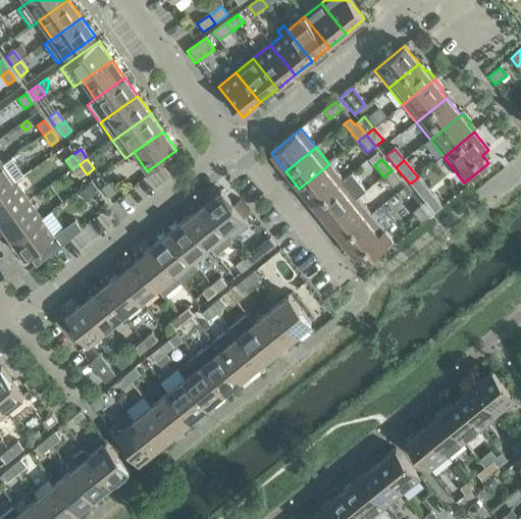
[(80,164),(72,169),(79,179),(87,174),(80,164)]
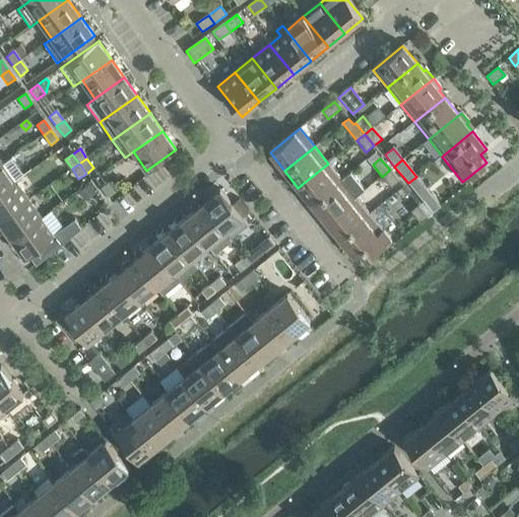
[(328,164),(298,188),(312,205),(342,180),(328,164)]
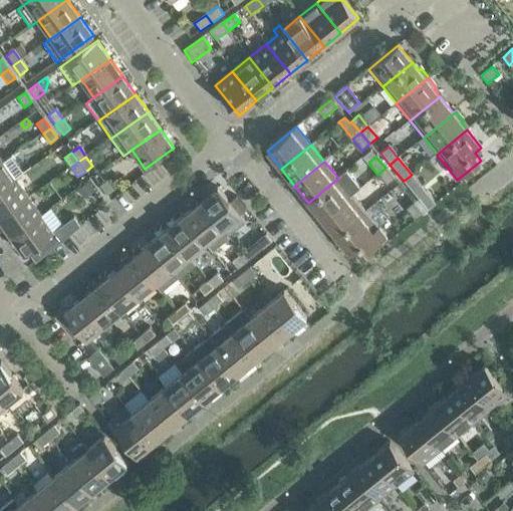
[(2,163),(0,164),(0,190),(15,181),(2,163)]
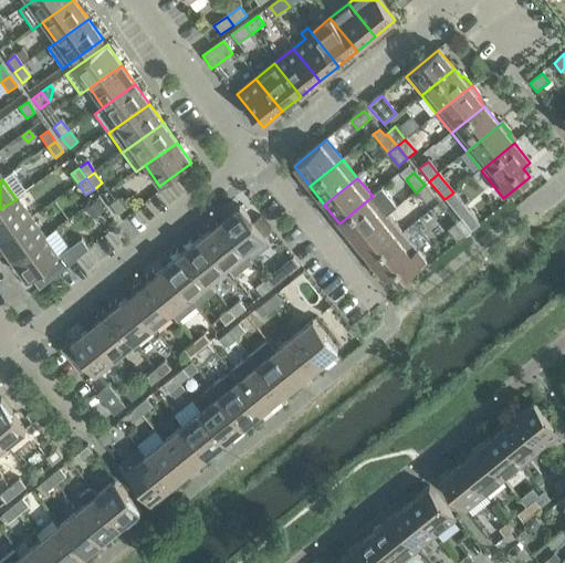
[(425,185),(416,193),(426,205),(435,198),(425,185)]
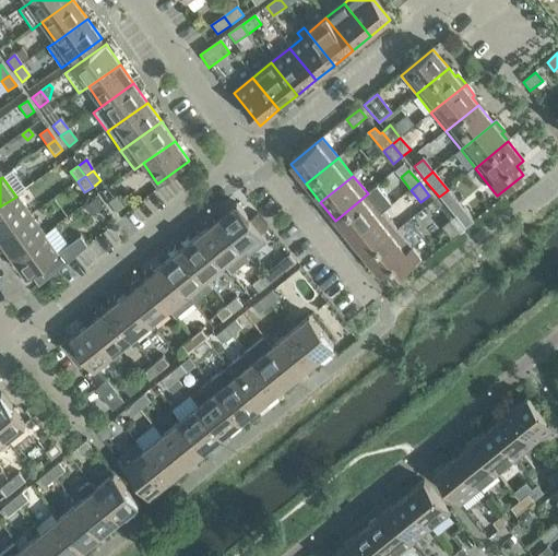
[(375,188),(368,193),(335,221),(351,238),(383,212),(390,206),(375,188)]
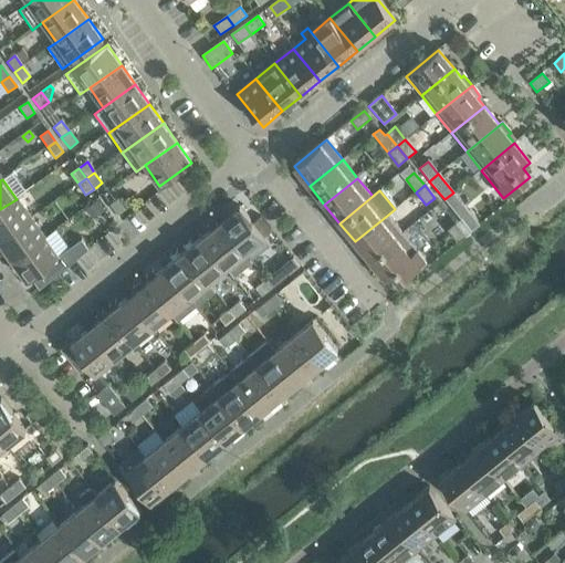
[(480,226),(453,193),(445,199),(471,232),(480,226)]
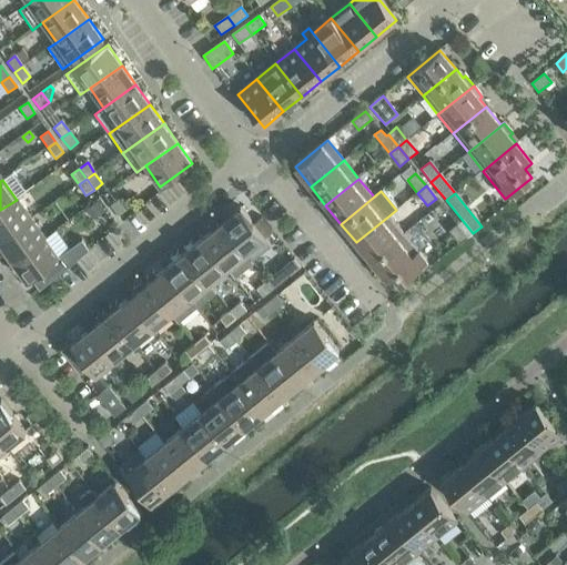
[(17,200),(0,210),(0,240),(30,219),(17,200)]
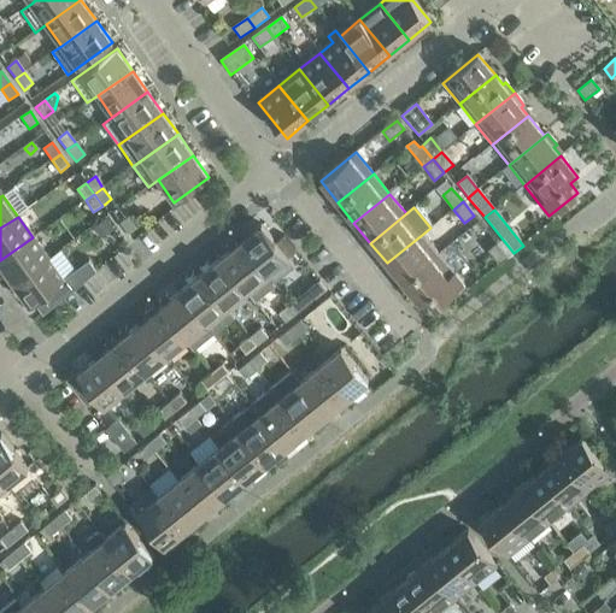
[(128,235),(138,228),(129,217),(119,223),(128,235)]
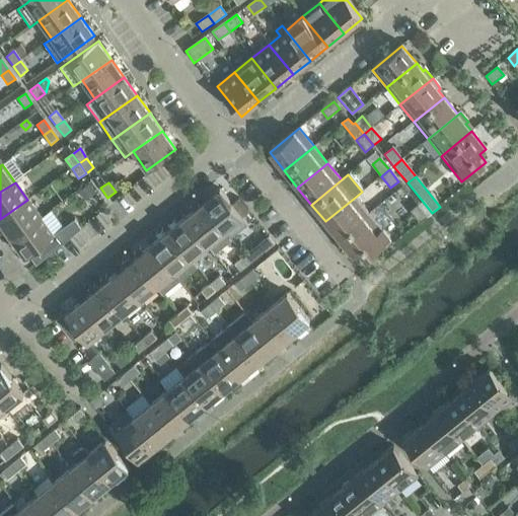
[(89,185),(79,192),(84,199),(94,192),(89,185)]
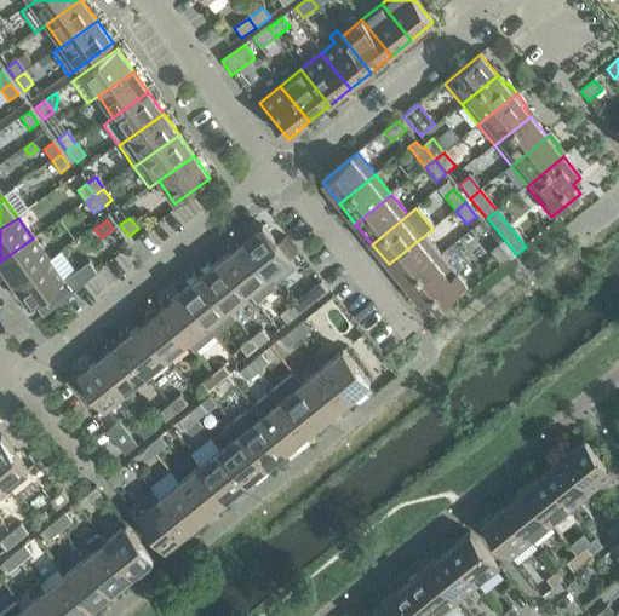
[(262,228),(241,245),(268,278),(275,286),(296,269),(290,262),(262,228)]
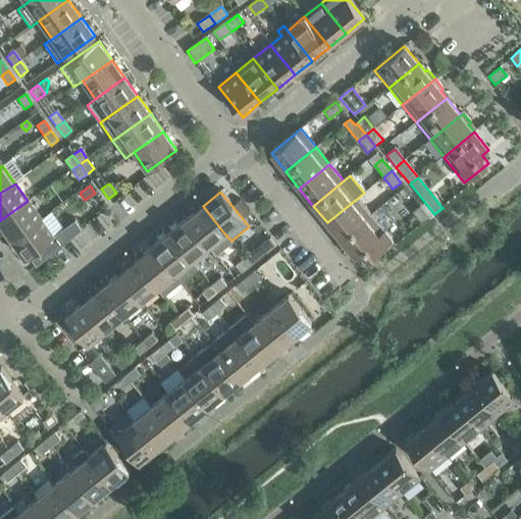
[(358,198),(327,222),(341,240),(371,215),(358,198)]
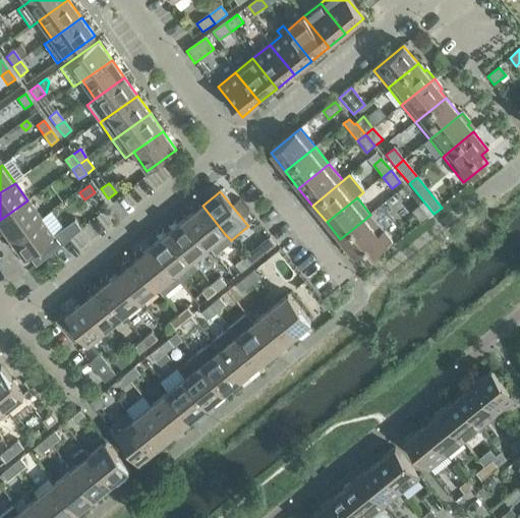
[(27,200),(0,220),(0,223),(11,239),(41,219),(27,200)]
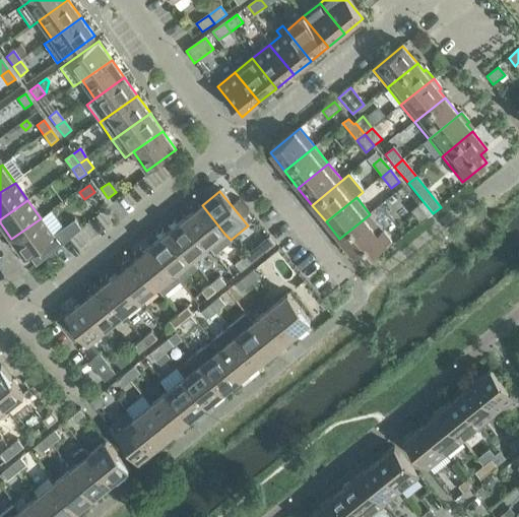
[(202,205),(185,218),(208,247),(214,256),(232,242),(231,240),(224,234),(202,205)]
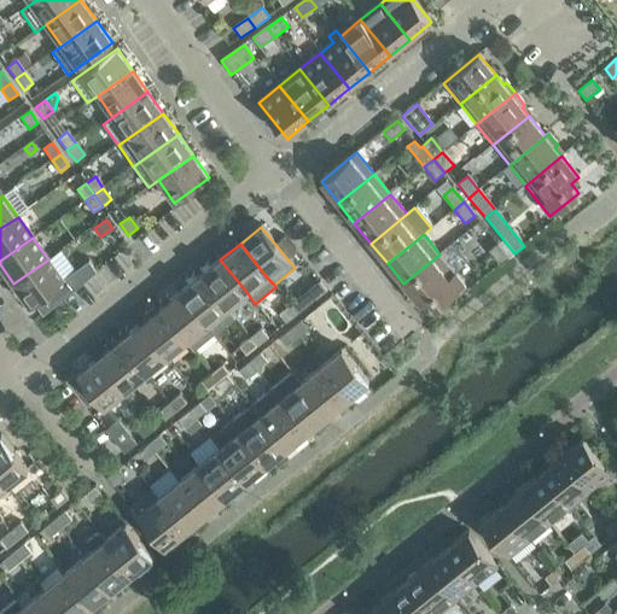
[(508,258),(498,244),(488,252),(499,265),(508,258)]
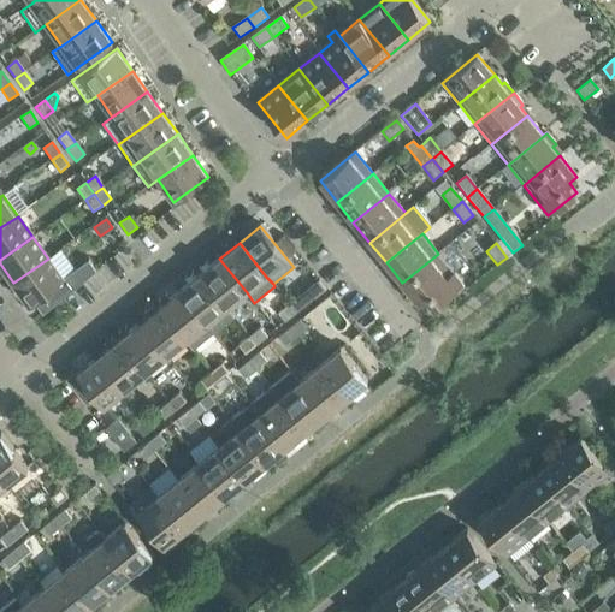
[(438,254),(402,283),(420,304),(427,297),(435,307),(462,284),(454,273),(465,263),(450,244),(438,254)]
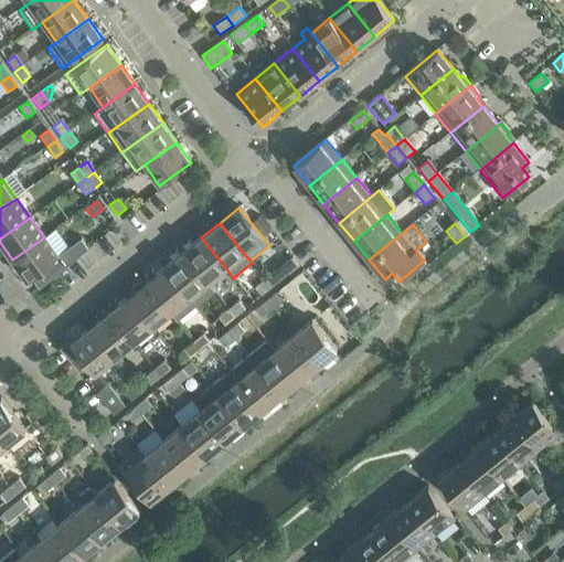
[(44,237),(12,260),(27,281),(59,258),(65,268),(88,250),(82,241),(59,257),(44,237)]
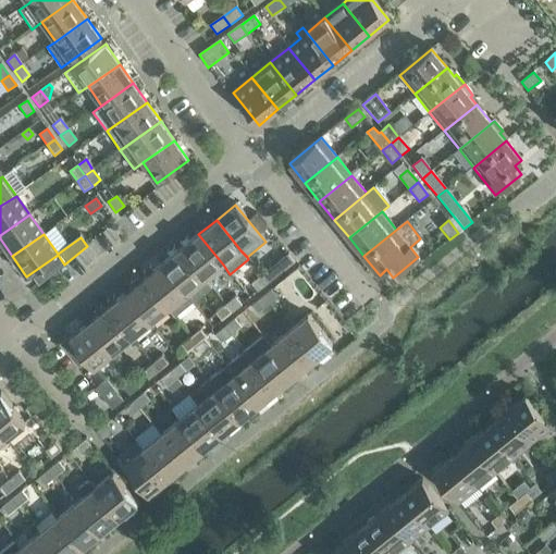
[(205,280),(223,265),(198,234),(180,249),(205,280)]
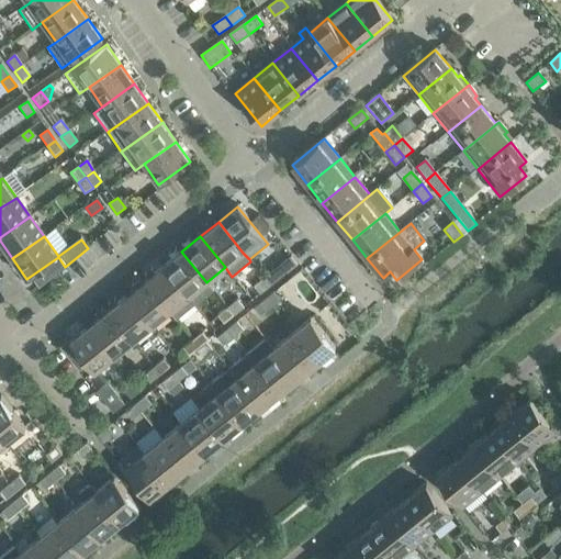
[(213,291),(206,282),(181,252),(164,267),(194,305),(213,291)]
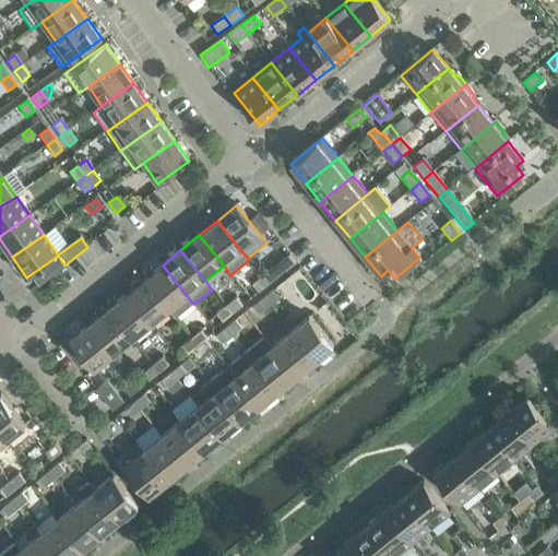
[(287,270),(296,263),(289,256),(281,262),(287,270)]
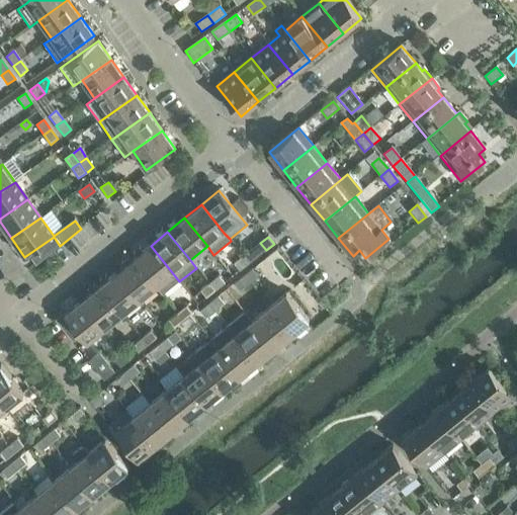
[(141,268),(156,287),(162,295),(179,281),(151,246),(134,259),(141,268)]
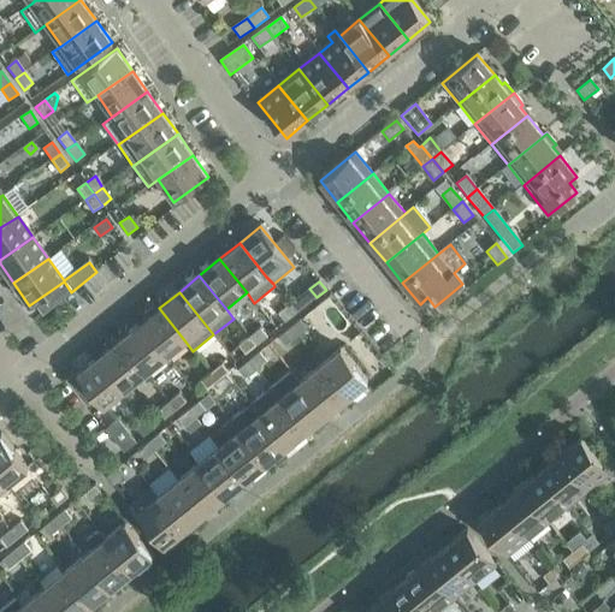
[(285,322),(296,314),(290,306),(279,315),(285,322)]
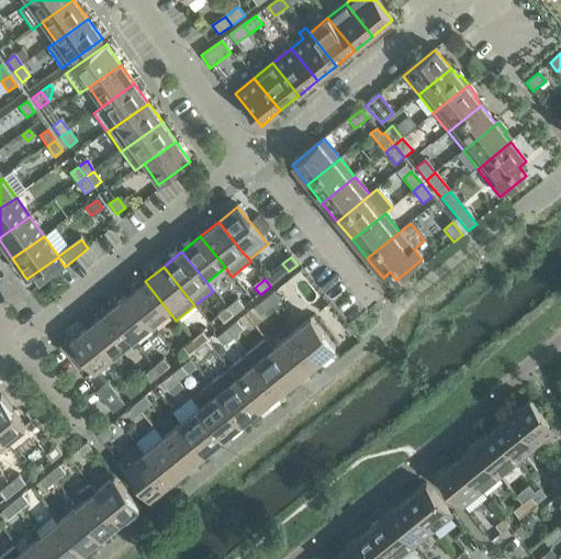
[(169,312),(153,291),(145,281),(126,297),(150,326),(169,312)]
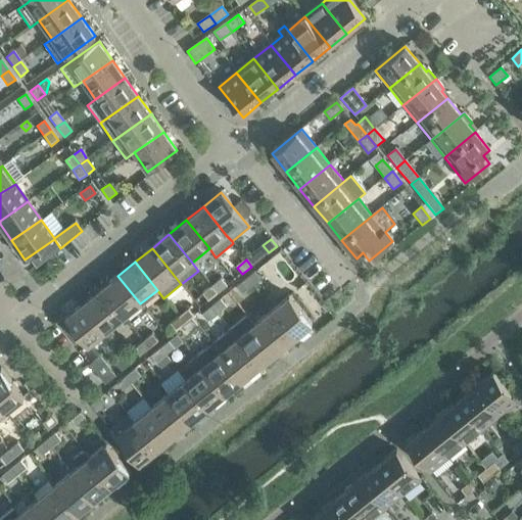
[(254,272),(245,280),(251,286),(261,279),(254,272)]
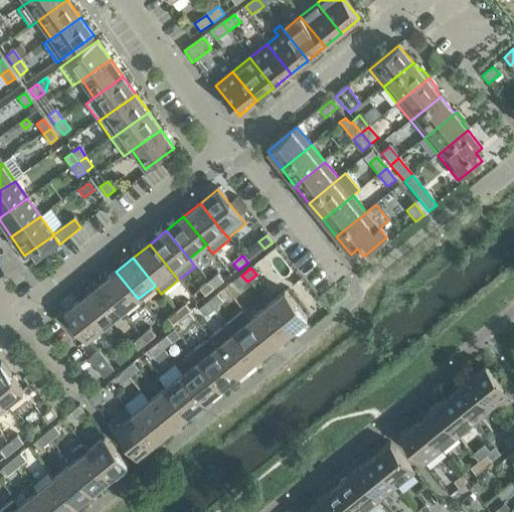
[(122,313),(138,299),(116,272),(99,285),(122,313)]
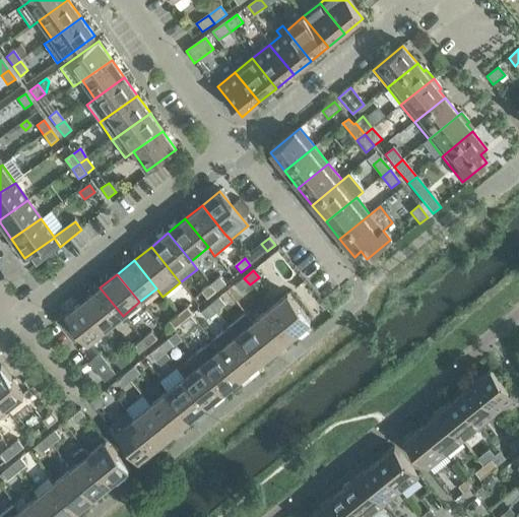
[(216,293),(217,292),(225,285),(219,277),(210,284),(216,293)]
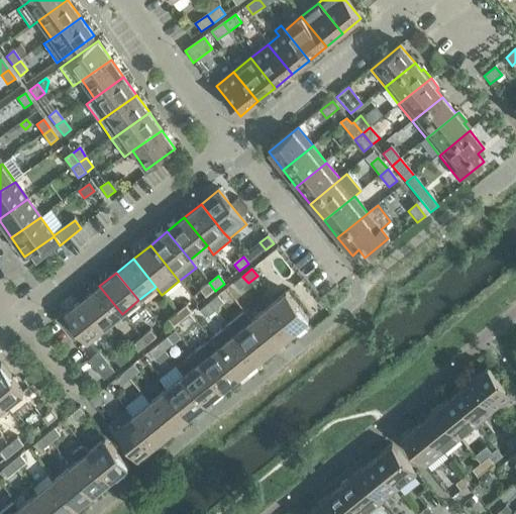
[(238,291),(248,283),(242,277),(233,284),(238,291)]
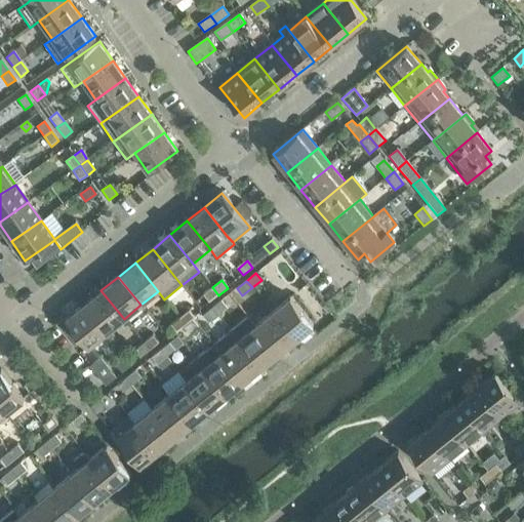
[(208,303),(218,295),(212,287),(203,295),(208,303)]
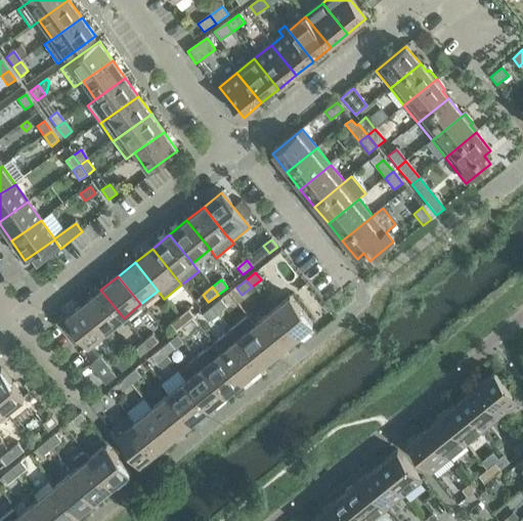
[(106,333),(124,318),(100,290),(83,304),(106,333)]
